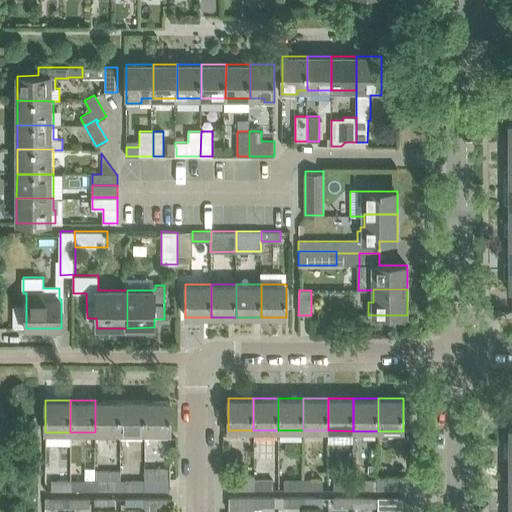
[(120,400),(95,400),(95,432),(120,432),(120,400)]
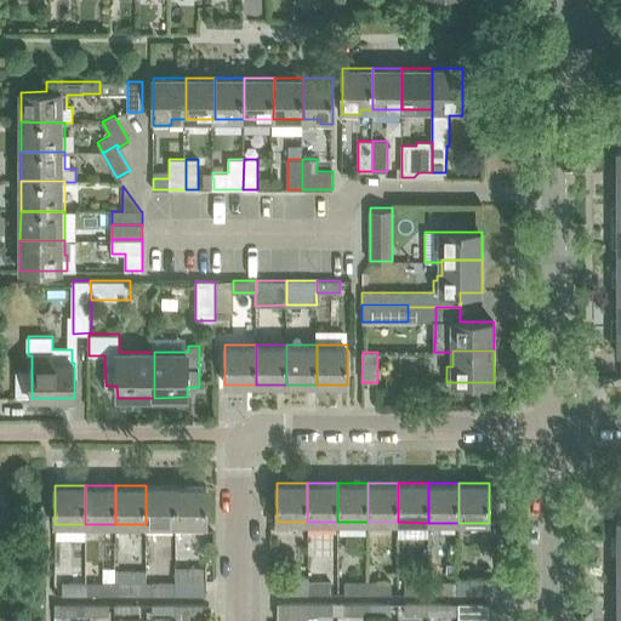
[(176,485),(146,485),(146,524),(176,524),(176,485)]
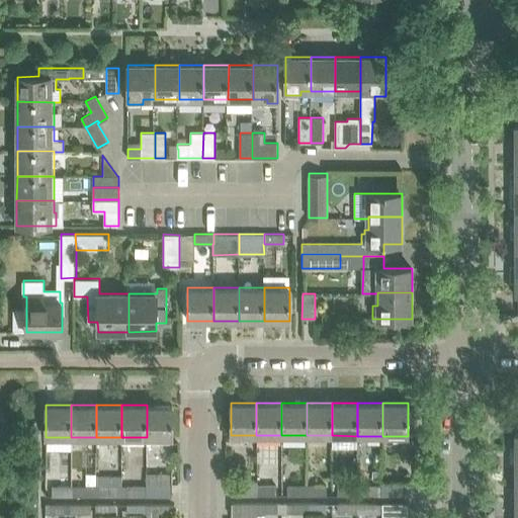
[(172,437),(172,405),(147,405),(147,437),(172,437)]
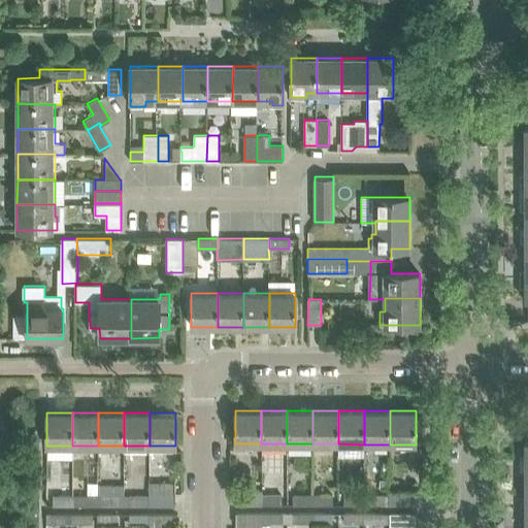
[(150,483),(150,495),(150,505),(175,505),(175,482),(150,483)]
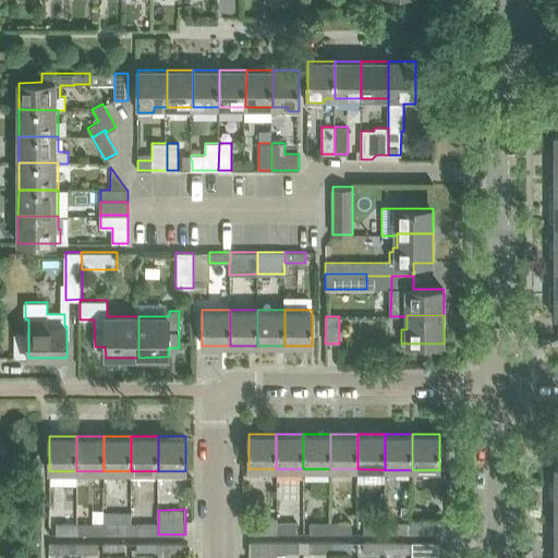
[(131,512),(104,512),(104,524),(104,534),(131,534),(131,524),(130,524),(131,512)]
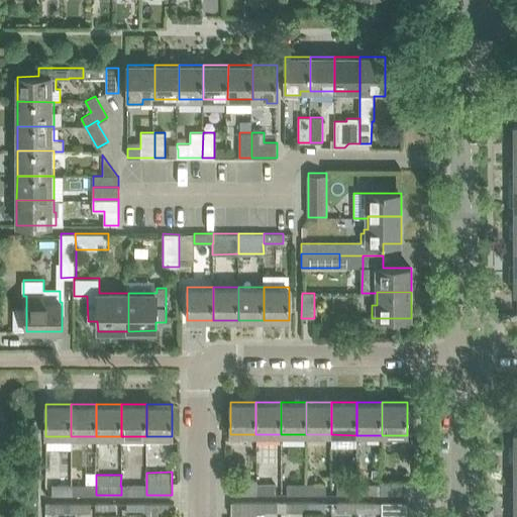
[(230,494),(255,494),(255,481),(230,481),(230,494)]
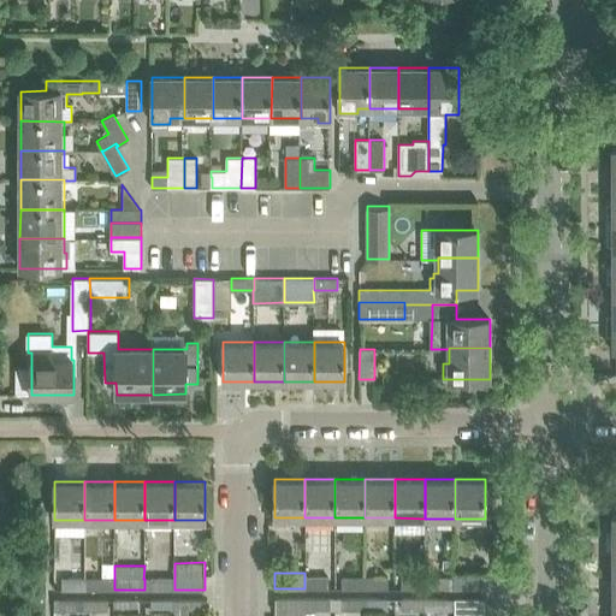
[(307,576),(307,573),(304,573),(304,588),(330,588),(330,576),(307,576)]
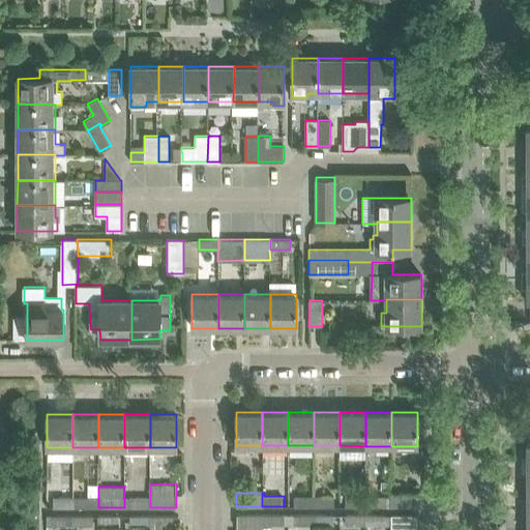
[(391,506),(417,506),(417,493),(391,493),(391,506)]
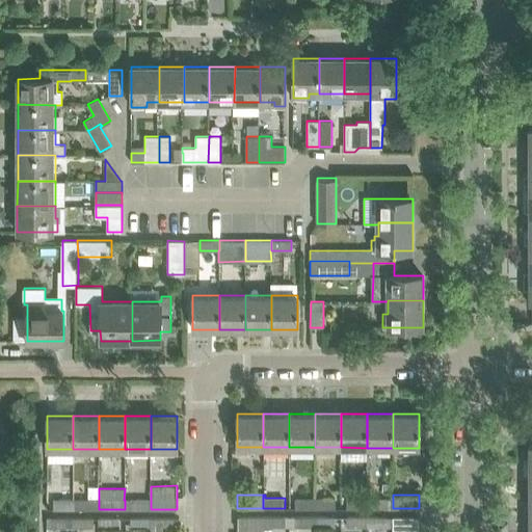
[(347,499),(347,508),(367,508),(367,498),(347,499)]
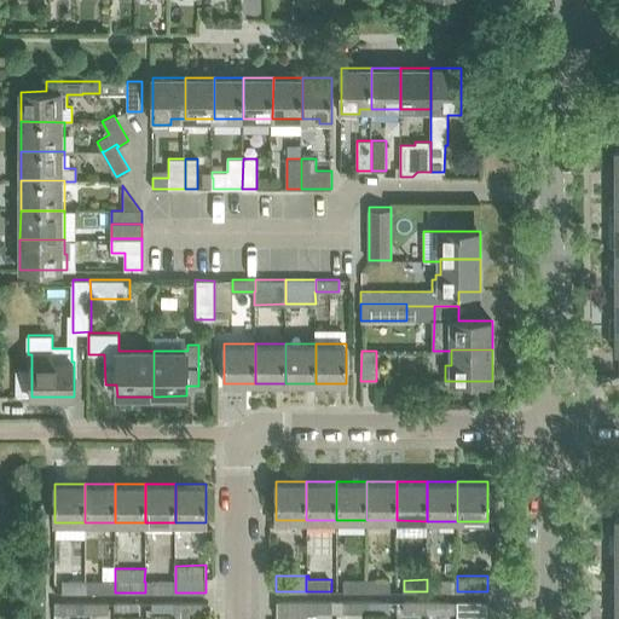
[(451,591),(451,579),(427,579),(427,591),(451,591)]
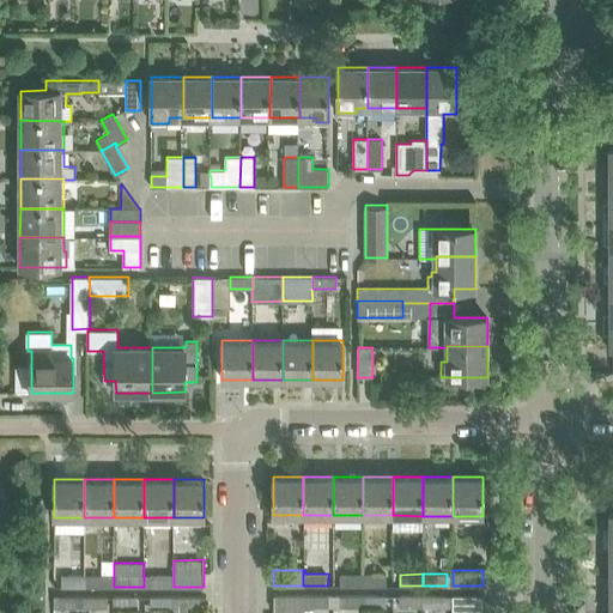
[(174,575),(155,576),(144,576),(144,587),(174,587),(174,575)]
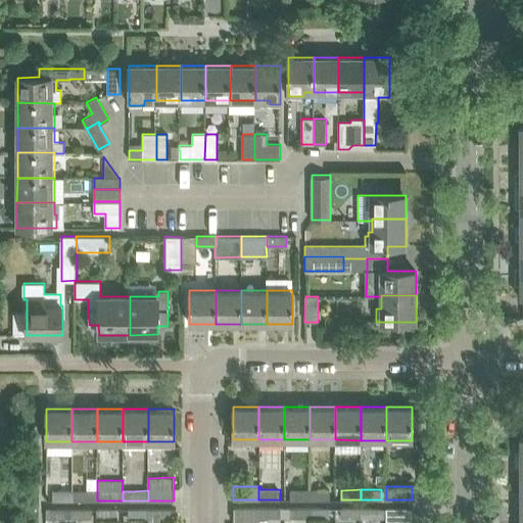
[(291,490),(291,500),(310,500),(310,490),(291,490)]
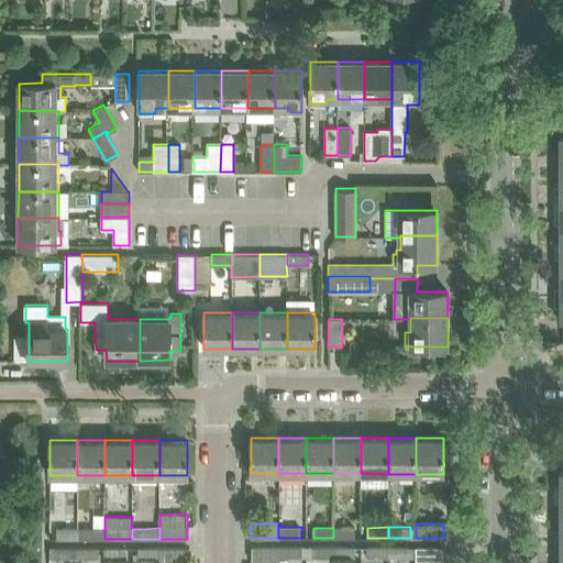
[(355,538),(355,528),(333,528),(333,538),(355,538)]
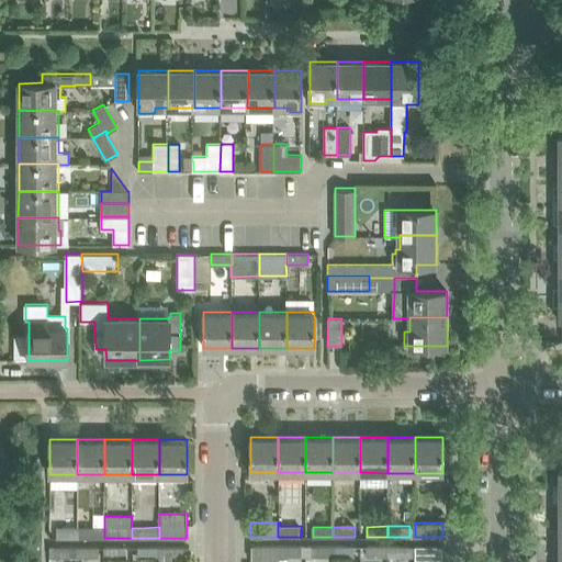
[(56,528),(56,538),(77,538),(77,528),(56,528)]
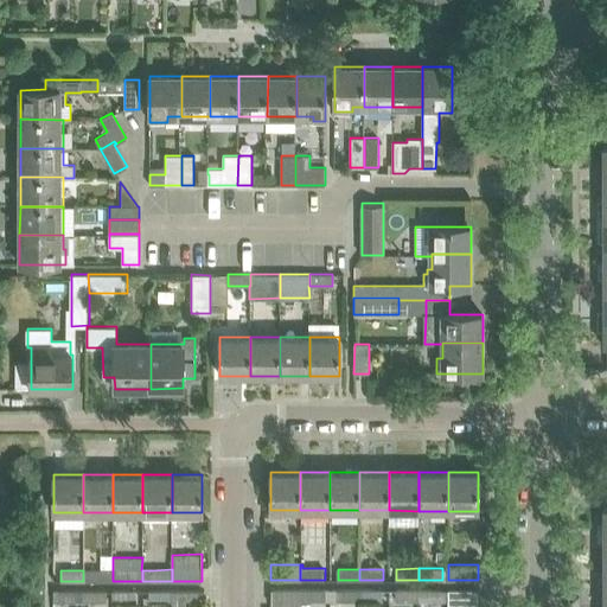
[(113,581),(113,570),(83,570),(83,581),(113,581)]
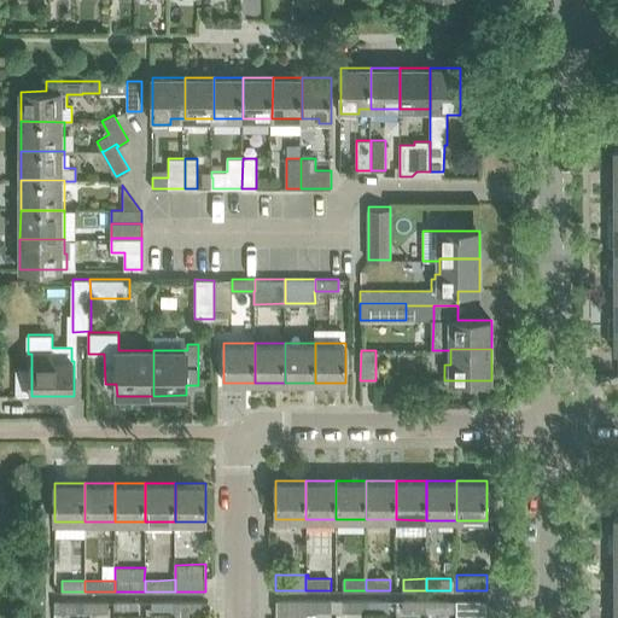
[(308,611),(307,611),(307,600),(275,600),(275,616),(308,616),(308,611)]
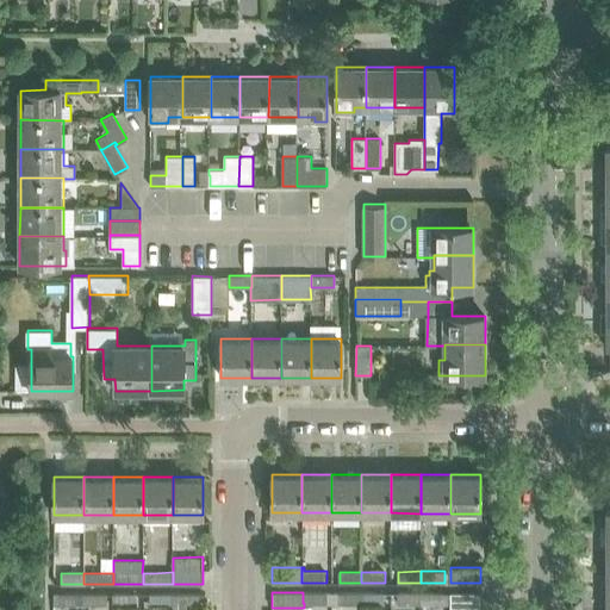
[(303,603),(304,603),(327,603),(327,592),(303,592),(303,603)]
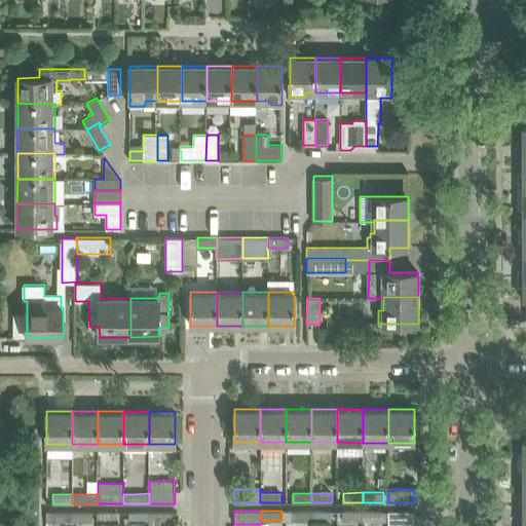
[(293,520),(312,520),(312,511),(293,511),(293,520)]
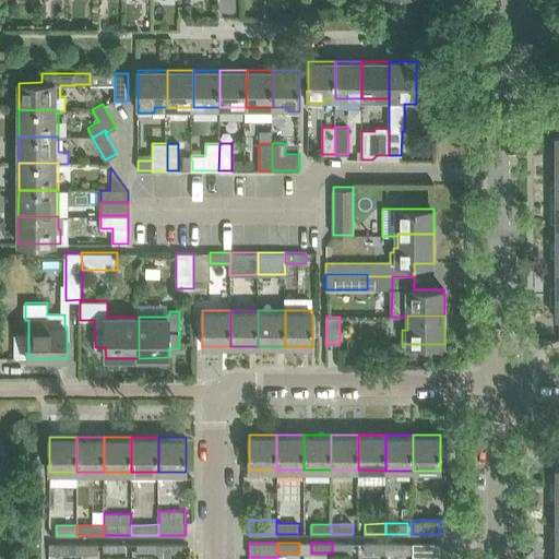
[(353,543),(332,543),(332,552),(353,552),(353,543)]
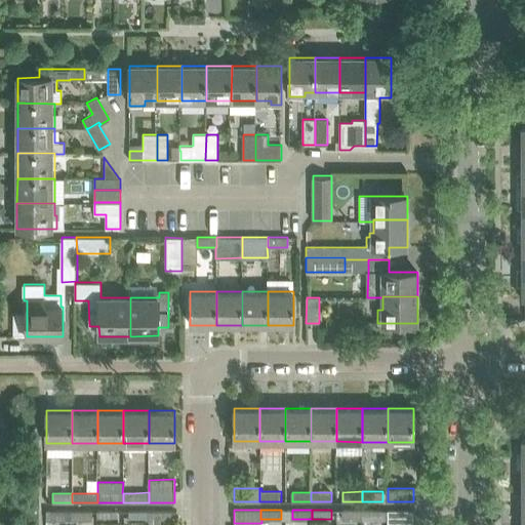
[(342,510),(342,519),(362,519),(362,510),(342,510)]
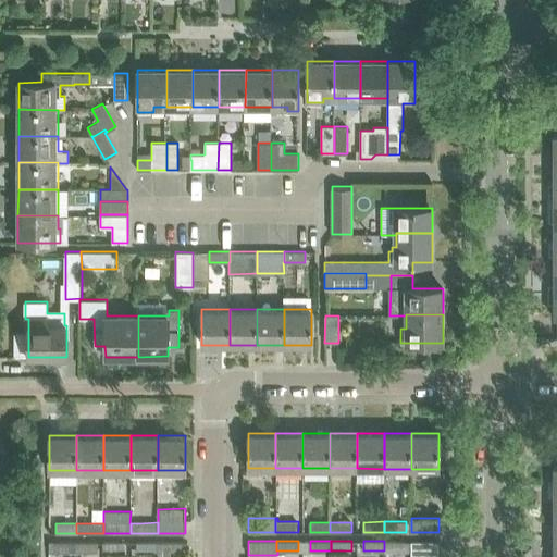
[(406,541),(384,541),(384,551),(406,551),(406,541)]
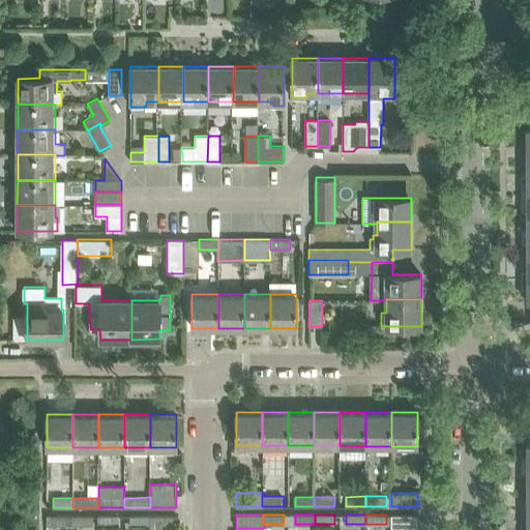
[(391,514),(391,529),(417,529),(417,514),(391,514)]
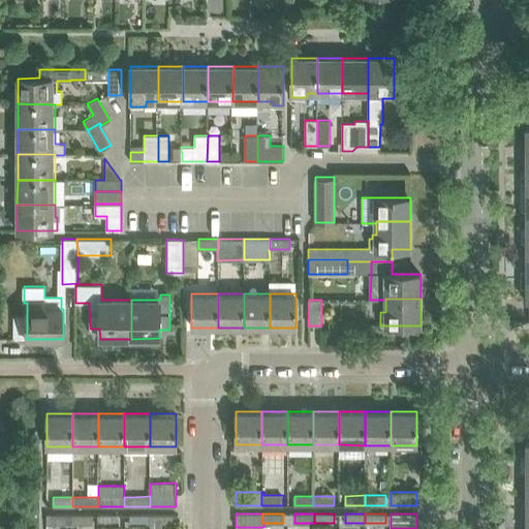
[(53,515),(53,525),(64,525),(63,528),(72,528),(72,525),(72,515),(53,515)]
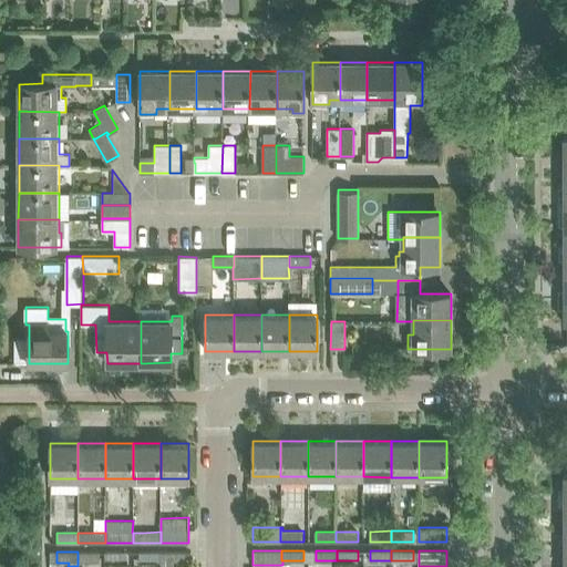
[(99,563),(99,552),(78,552),(78,563),(99,563)]
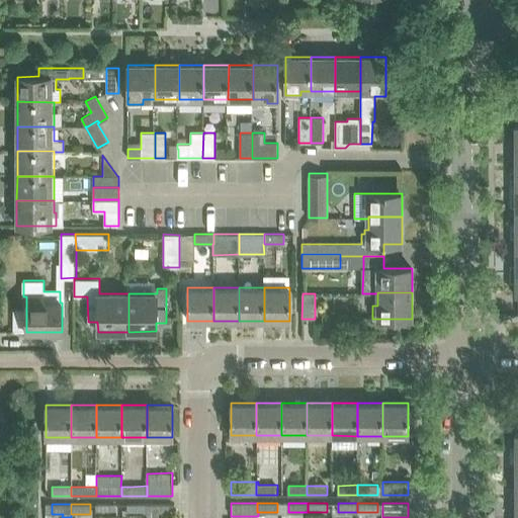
[(96,514),(115,514),(115,504),(96,504),(96,514)]
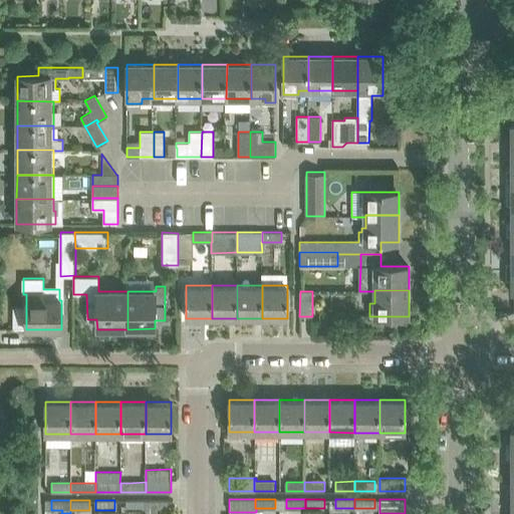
[(146,510),(146,500),(126,500),(126,510),(146,510)]
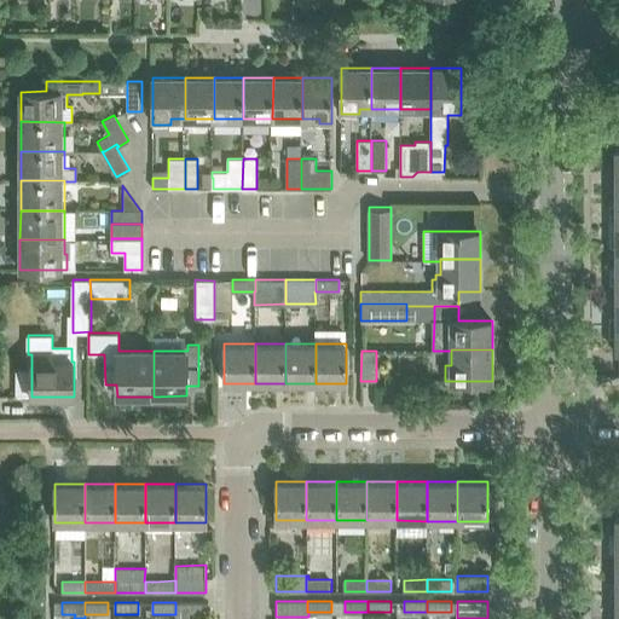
[(175,602),(175,614),(175,618),(206,618),(206,602),(175,602)]
